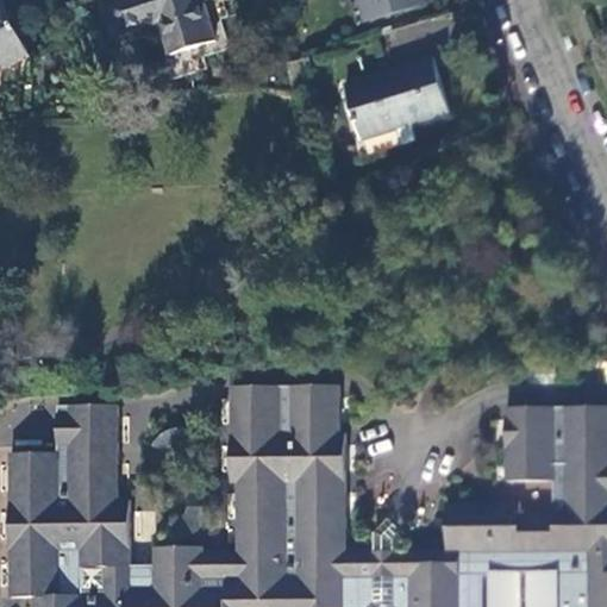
[(0,0),(0,66),(26,54),(2,0),(0,0)]
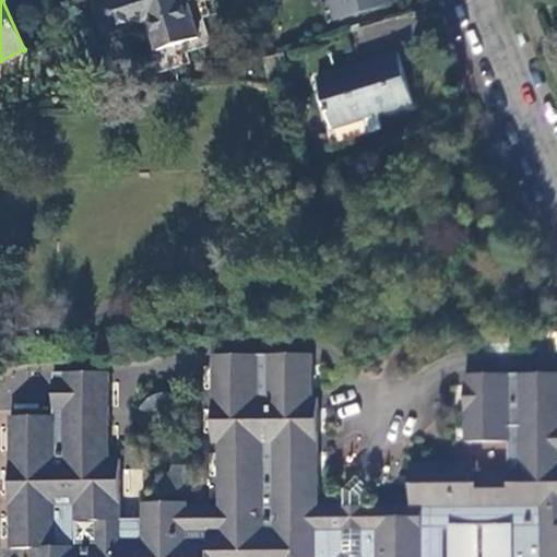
[(103,0),(94,3),(104,32),(145,18),(156,48),(196,35),(185,0),(103,0)]
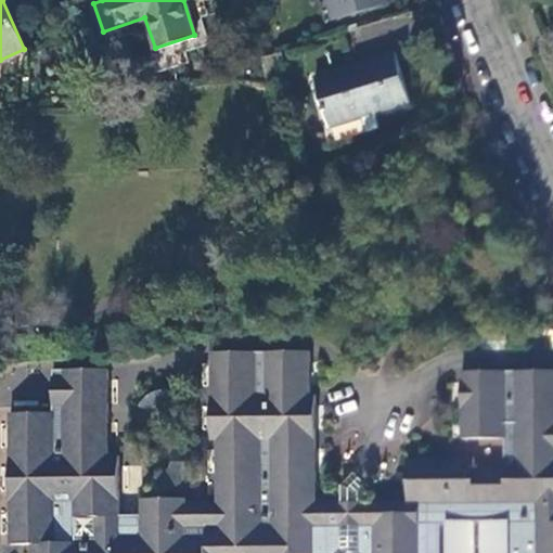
[(335,0),(339,14),(385,0),(335,0)]
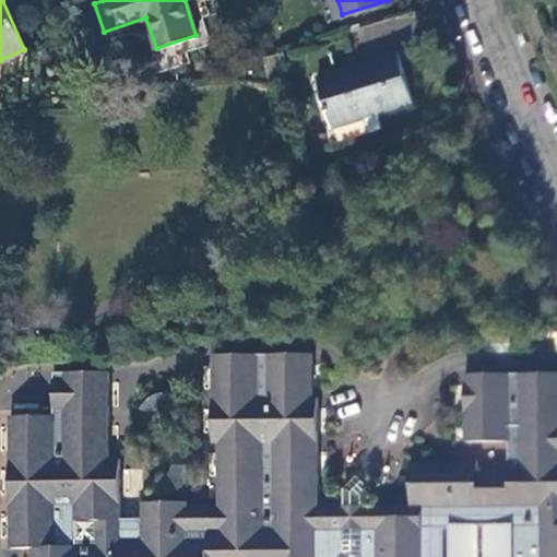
[(396,51),(316,76),(321,92),(330,125),(332,125),(362,116),(411,102),(396,51)]
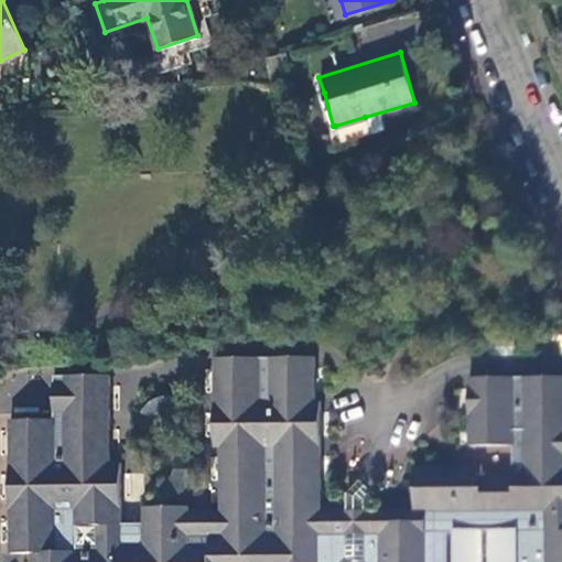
[(369,133),(365,117),(335,126),(339,141),(369,133)]
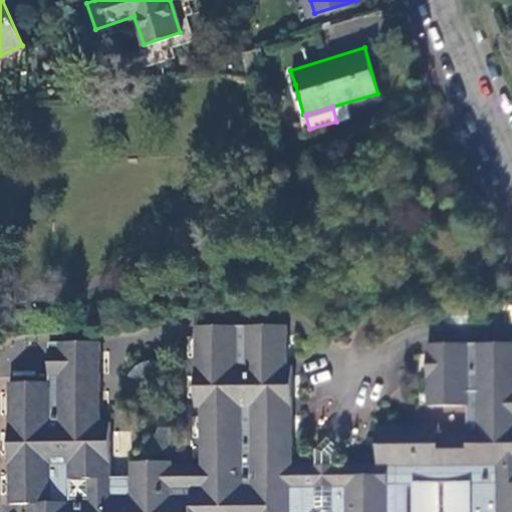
[(511,511),(511,340),(424,342),(425,405),(464,406),(465,433),(437,433),(436,423),(374,424),(374,464),(291,465),(288,364),(283,364),(282,325),(192,325),(193,407),(197,407),(198,466),(170,466),(170,461),(129,462),(129,475),(107,474),(106,421),(97,420),(96,341),(45,340),(46,380),(6,380),(7,502),(25,502),(25,511),(511,511)]
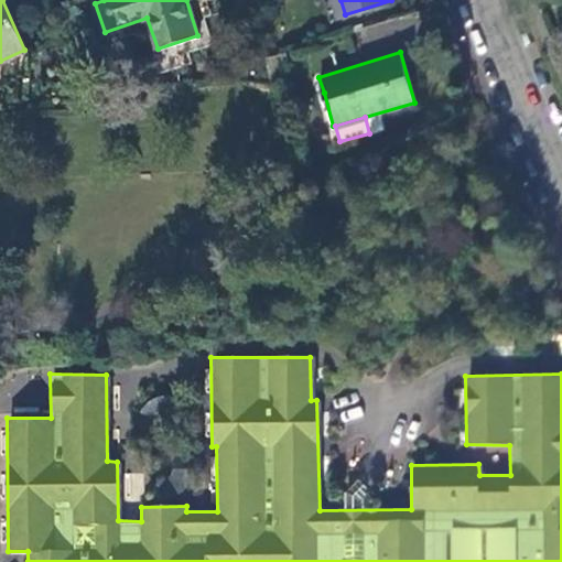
All buildings are outlined.
